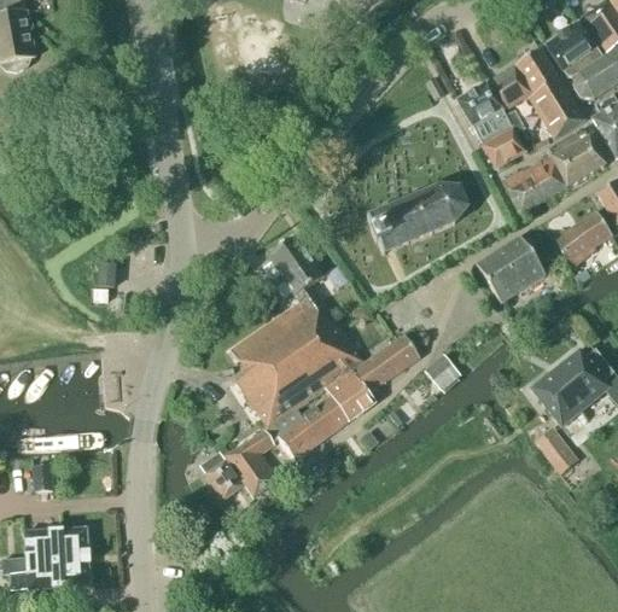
[(0,0),(0,64),(5,69),(17,71),(27,65),(30,57),(34,57),(24,0),(0,0)]
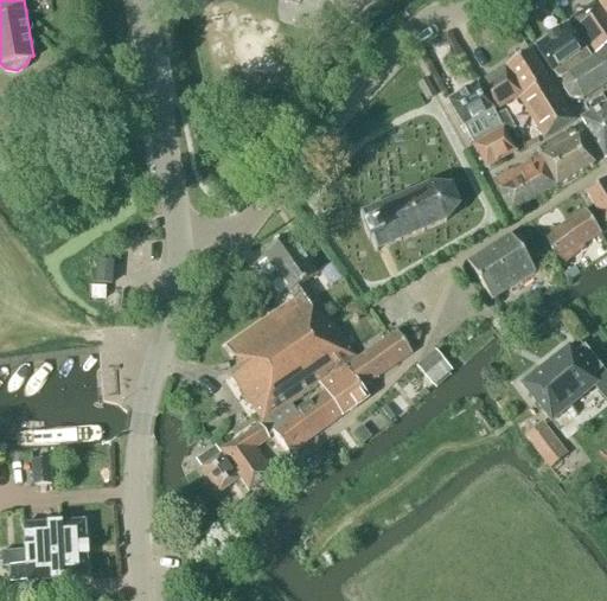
[(595,49),(606,40),(606,16),(595,0),(573,16),(595,49)]
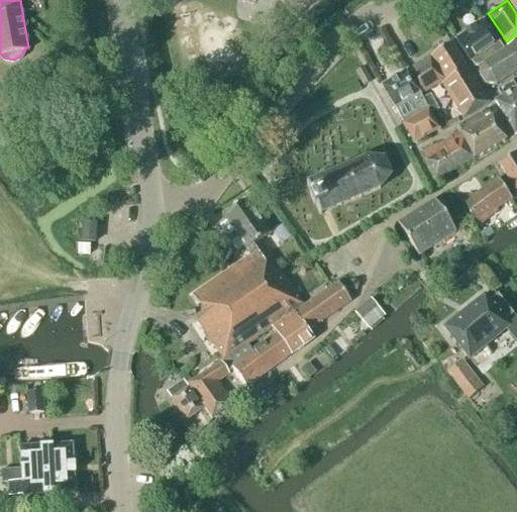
[(488,57),(503,46),(484,18),(455,37),(470,59),(483,49),(488,57)]
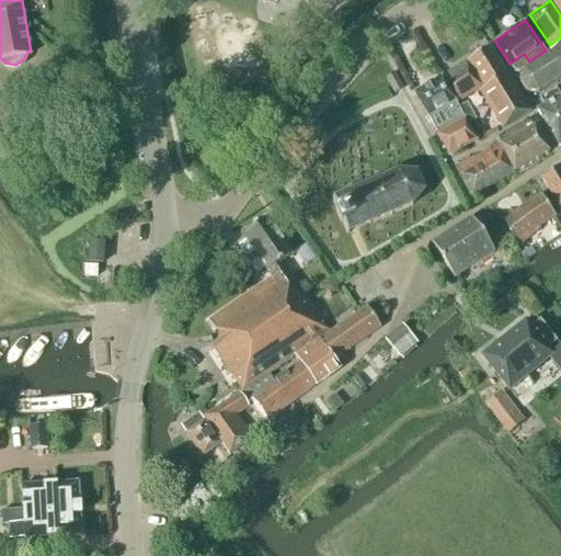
[(538,88),(560,74),(560,42),(515,71),(525,87),(538,88)]
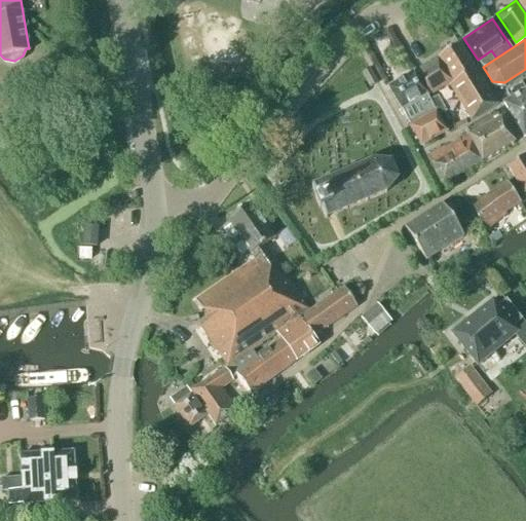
[(453,79),(476,66),(459,40),(438,53),(452,78),(453,79)]
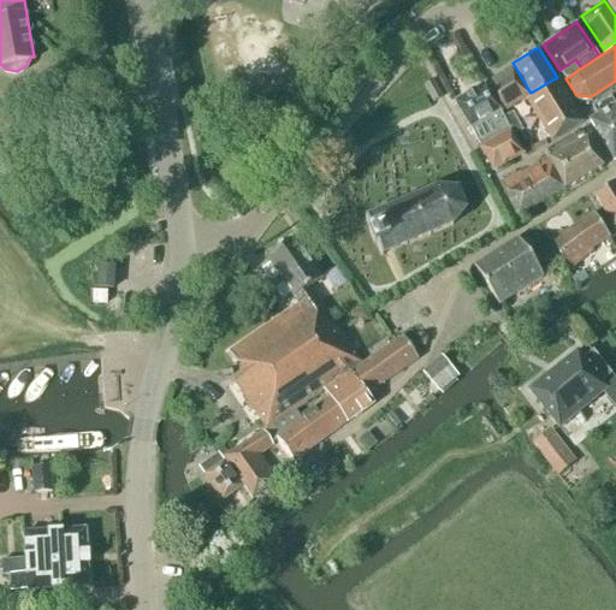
[(502,108),(528,93),(529,92),(513,63),(486,81),(502,108)]
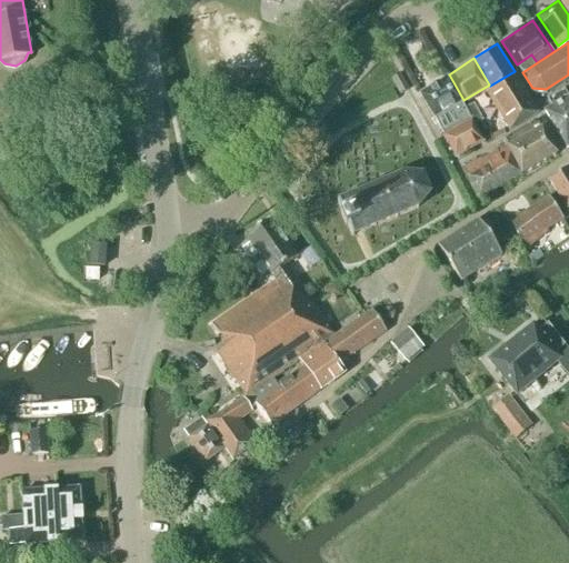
[(400,91),(408,87),(399,71),(391,76),(400,91)]
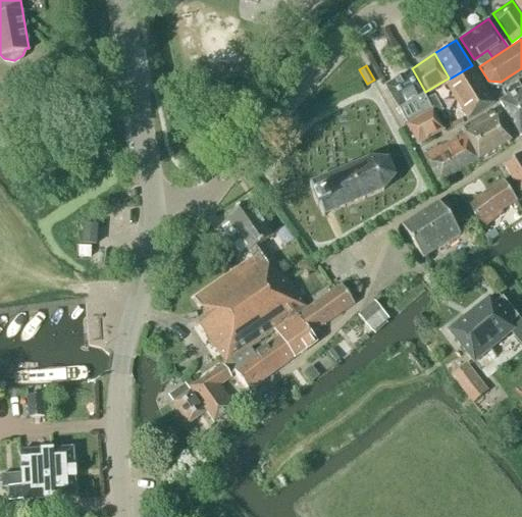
[(449,78),(448,79),(449,80),(446,82),(467,117),(494,101),(472,65),(450,79),(449,78)]
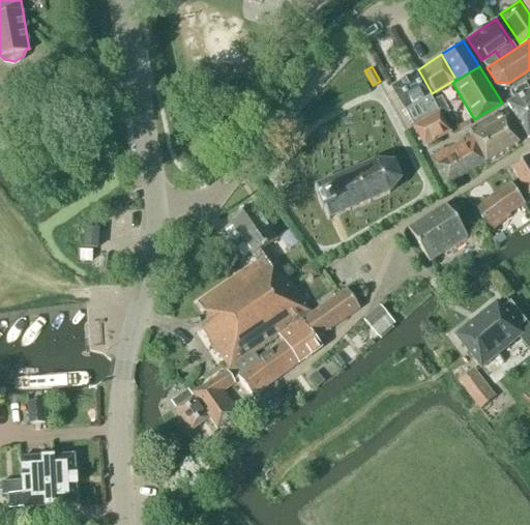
[(430,94),(432,93),(418,69),(391,85),(413,123),(439,109),(434,99),(430,94)]
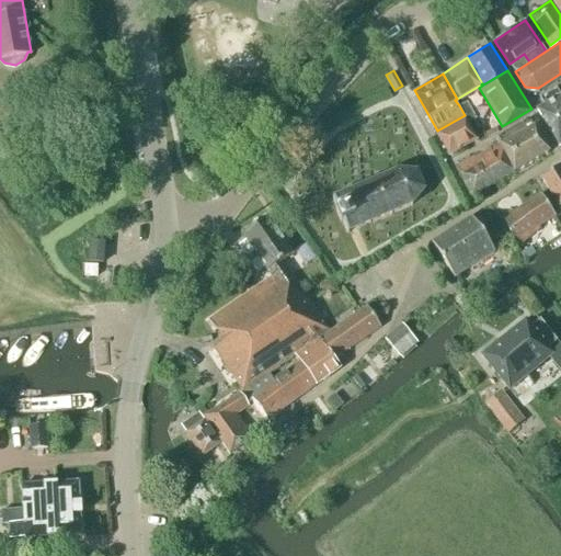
[(560,92),(538,108),(559,143),(560,140),(560,92)]
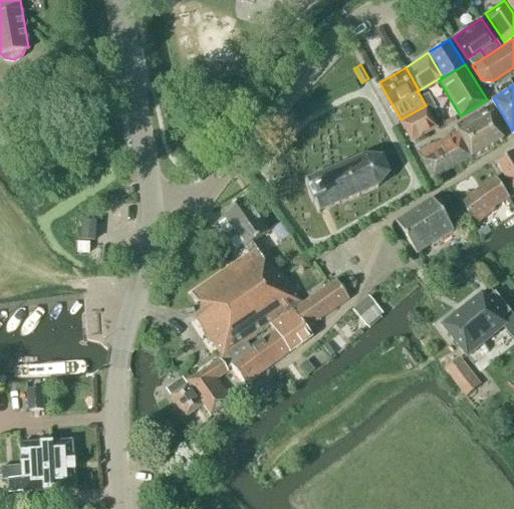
[(426,105),(401,119),(411,139),(436,125),(428,110),(435,105),(428,92),(421,96),(426,105)]
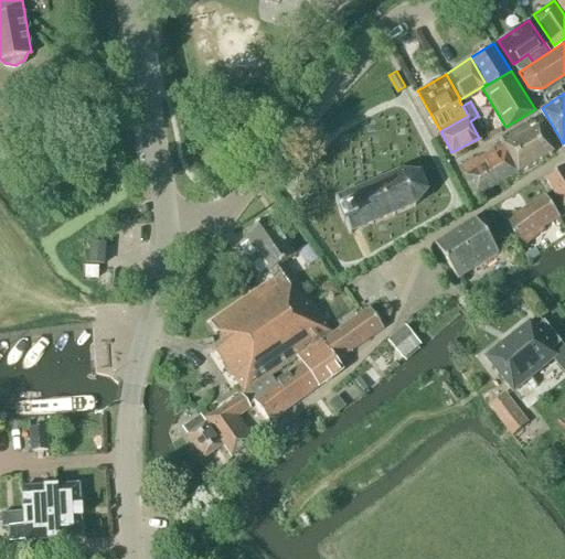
[(500,135),(518,169),(552,150),(537,125),(536,126),(532,117),(500,135)]
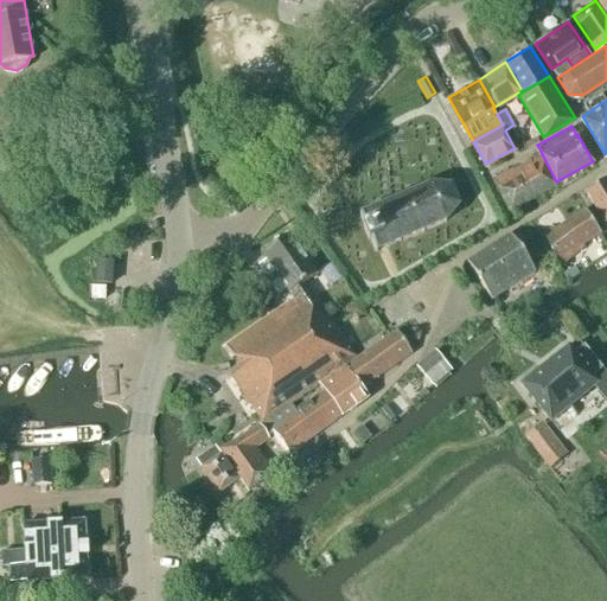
[(511,209),(556,181),(537,145),(536,146),(540,153),(492,177),(511,209)]
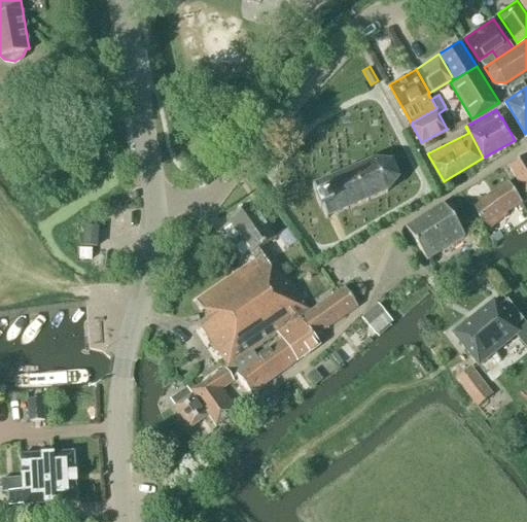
[(524,190),(526,188),(526,153),(525,151),(507,162),(524,190)]
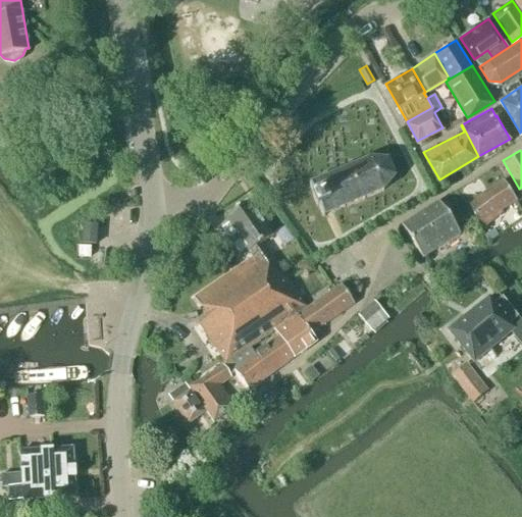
[(331,209),(381,187),(394,173),(387,158),(367,156),(309,181),(314,191),(312,192),(316,204),(319,203),(323,212),(331,209)]
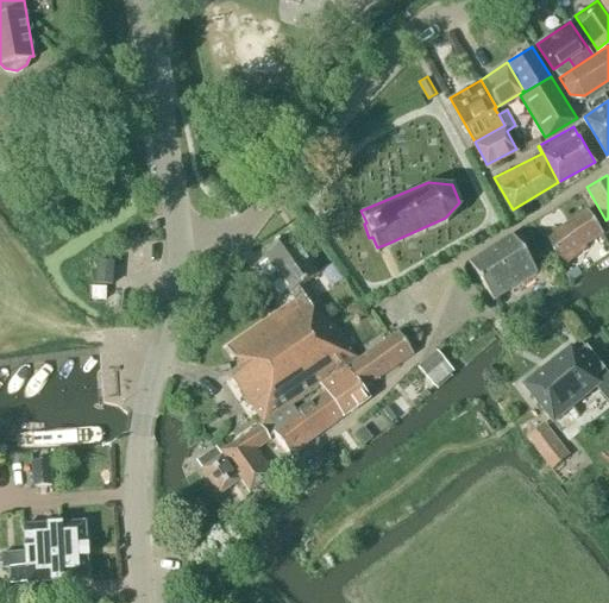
[(563,261),(585,245),(584,243),(602,231),(588,208),(546,234),(563,261)]
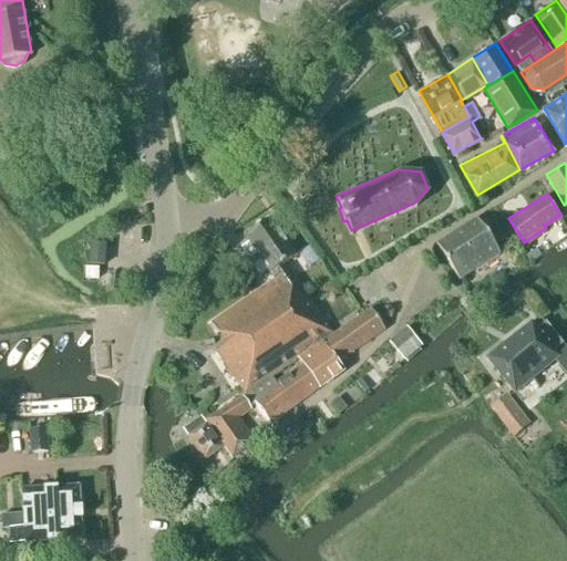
[(464,284),(480,274),(477,271),(481,269),(477,265),(500,251),(476,215),(435,241),(459,277),(464,284)]
